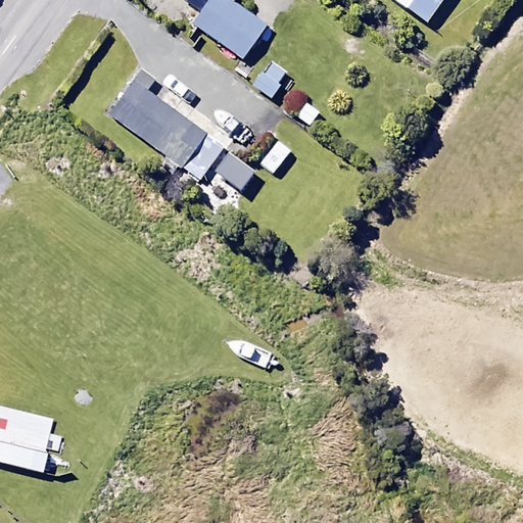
[(229,0),(205,0),(190,24),(239,57),(263,24),(229,1),(229,0)]
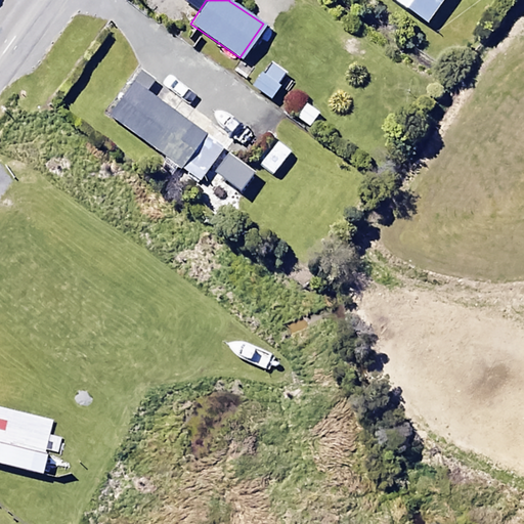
[(444,0),(393,0),(428,25),(444,0)]
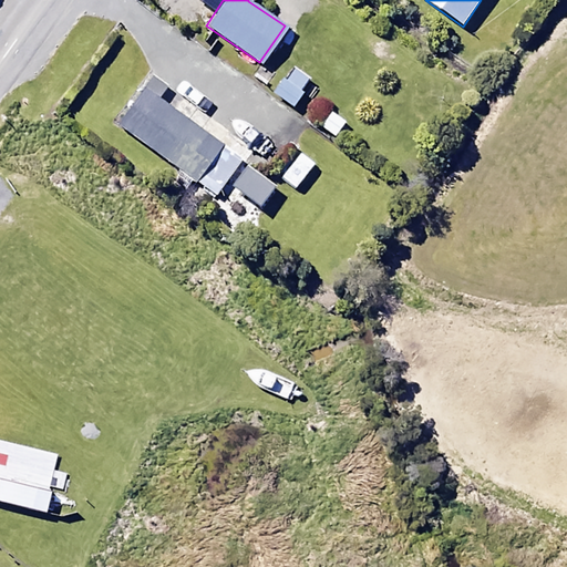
[(284,73),(269,91),(291,110),(306,92),(284,73)]
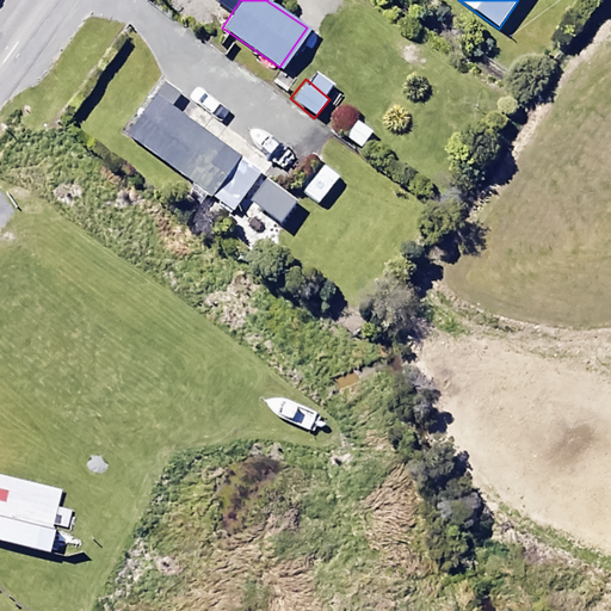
[(189,94),(170,80),(129,136),(232,211),(261,172),(178,110),(189,94)]
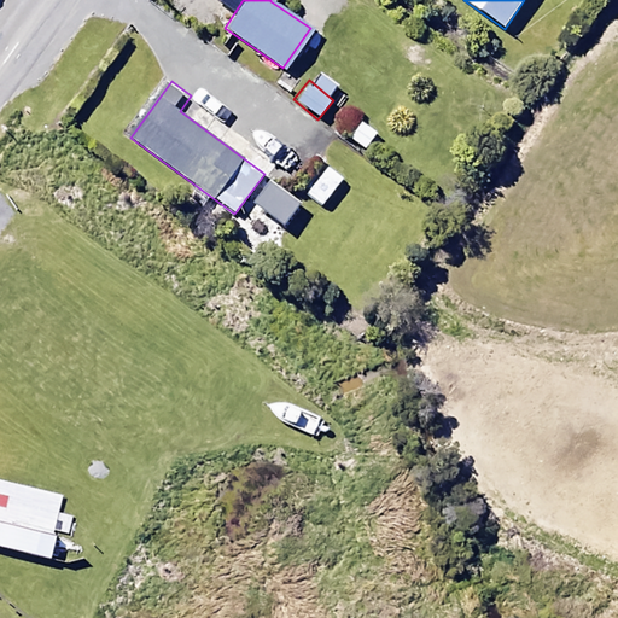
[(340,178),(319,162),(299,191),(321,205),(340,178)]
